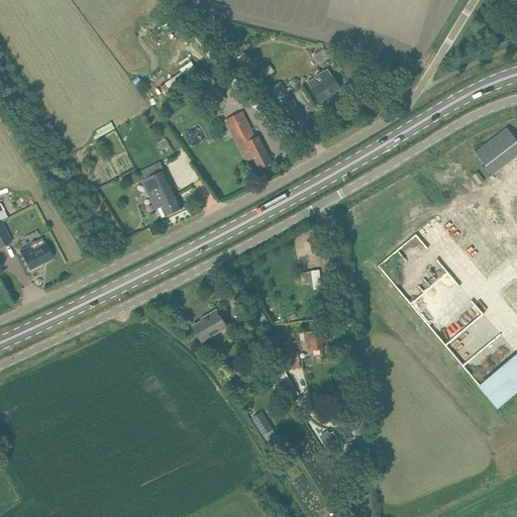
[(326,47),(316,53),(321,63),(330,58),(326,47)]
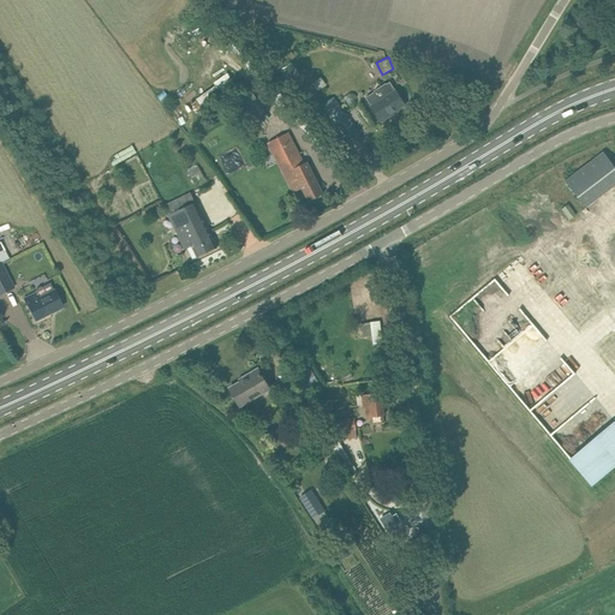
[(197,99),(203,108),(238,87),(230,72),(214,82),(216,87),(197,99)]
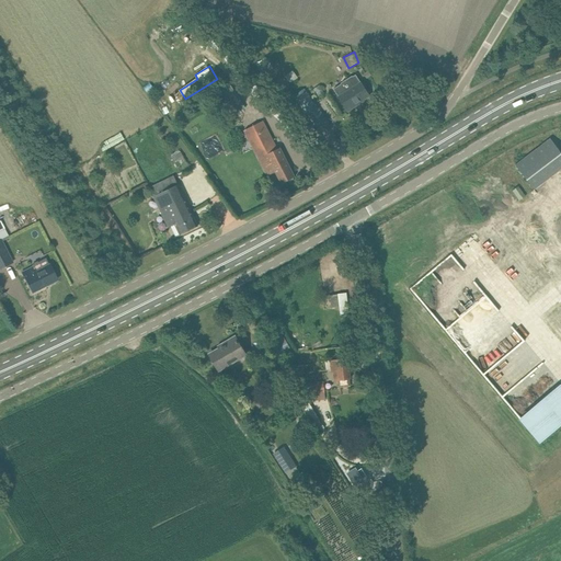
[(298,78),(293,70),(285,77),(290,83),(298,78)]
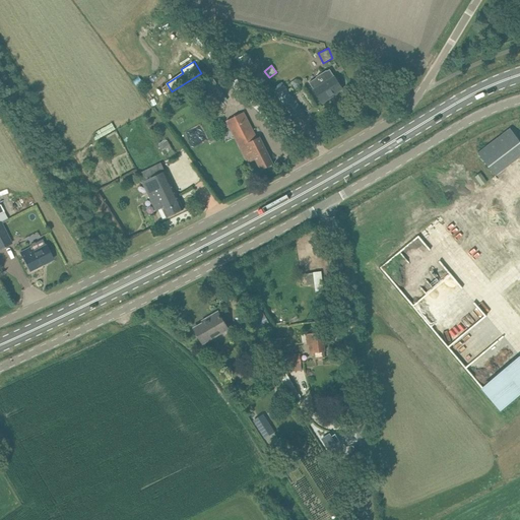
[(314,89),(322,103),(328,100),(327,99),(342,88),(334,76),(330,69),(309,82),(314,89)]
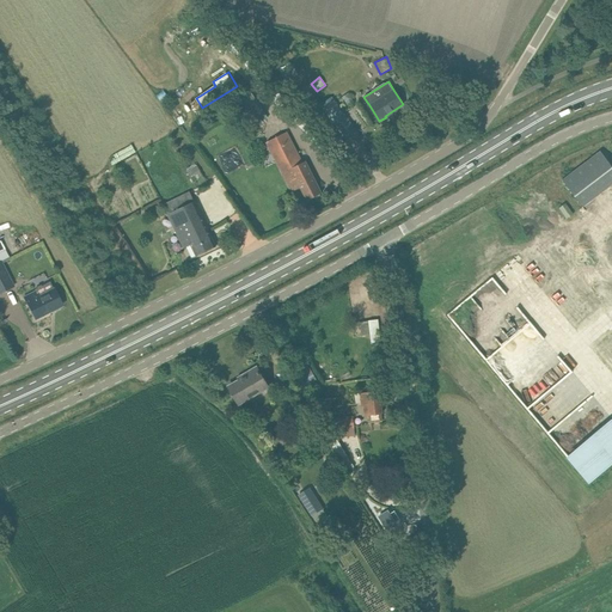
[(359,134),(352,124),(332,98),(322,105),(348,141),(359,134)]
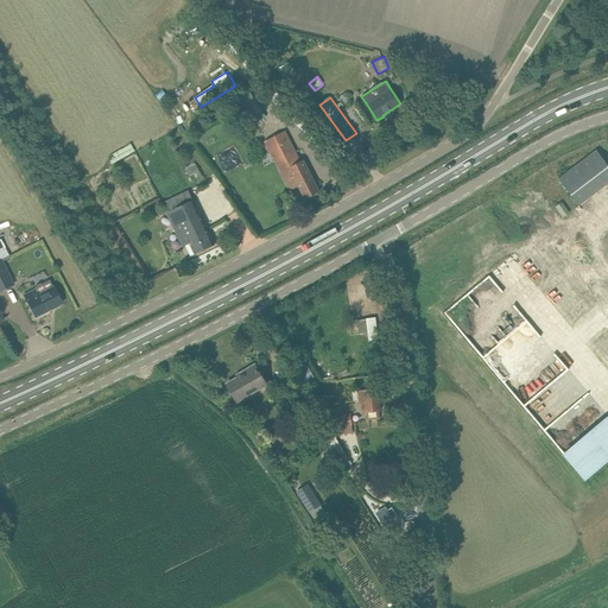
[(266,141),(285,179),(290,190),(299,187),(305,200),(320,192),(303,160),(299,162),(285,132),(266,141)]
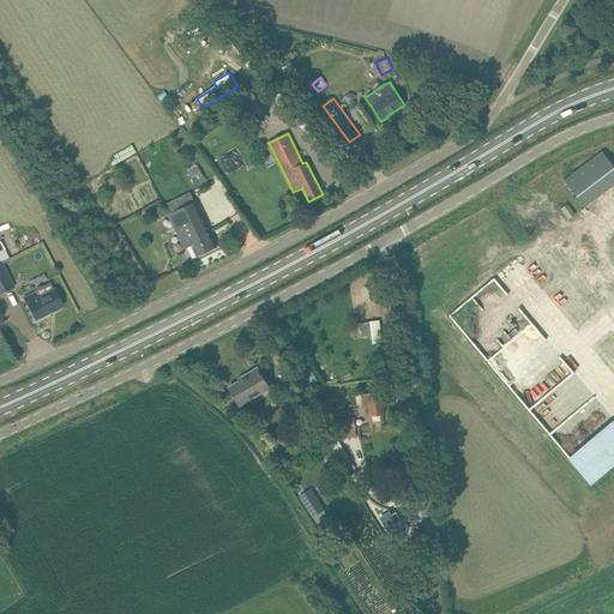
[(613,154),(589,178),(605,193),(607,191),(613,198),(613,154)]
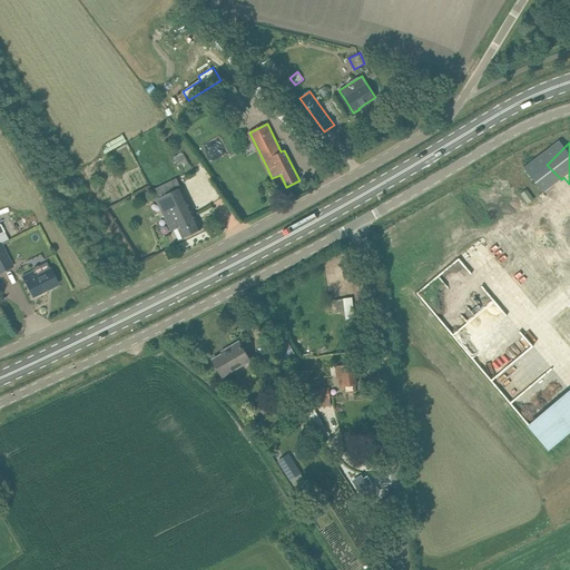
[(318,148),(322,153),(327,149),(323,144),(318,148)]
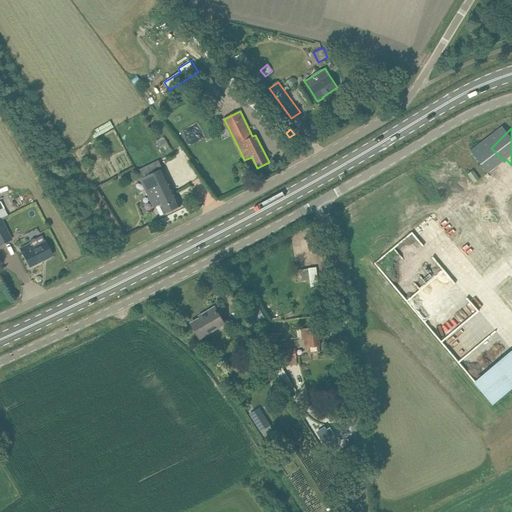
[(181,206),(176,197),(159,160),(136,171),(154,207),(160,204),(165,214),(181,206)]
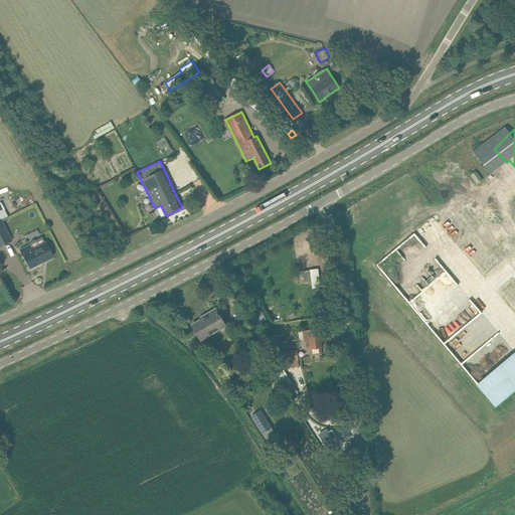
[(476,171),(471,175),(477,184),(483,180),(476,171)]
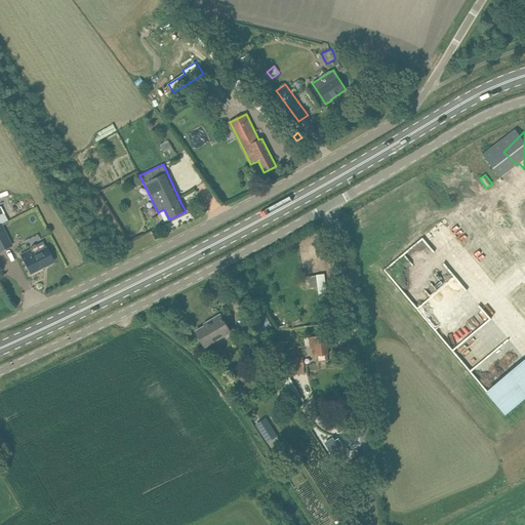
[(485,189),(479,180),(467,190),(473,198),(485,189)]
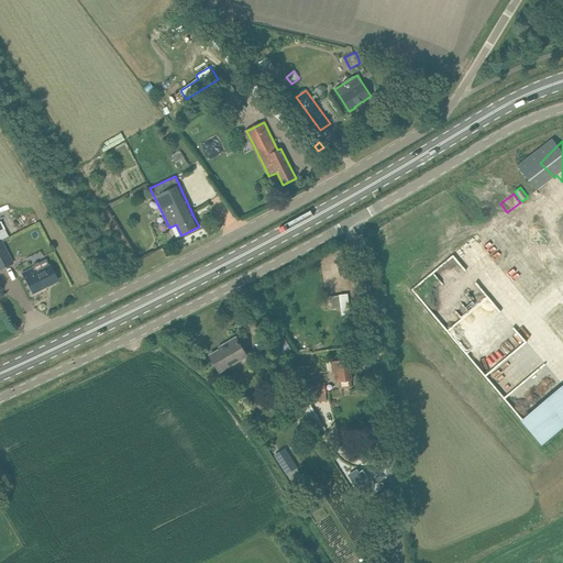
[(10,205),(0,209),(0,217),(13,211),(10,205)]
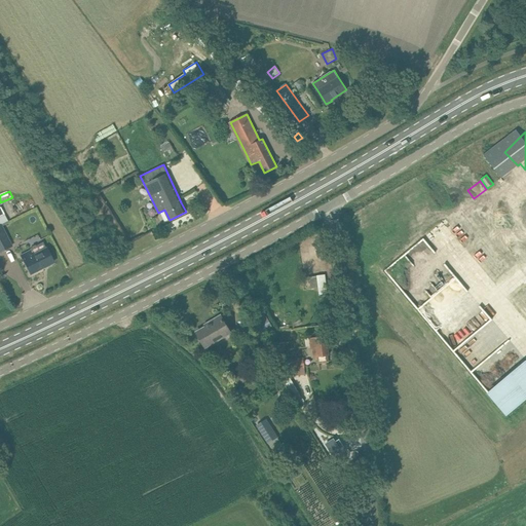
[(0,252),(12,246),(2,226),(8,223),(7,222),(4,215),(0,208),(0,252)]
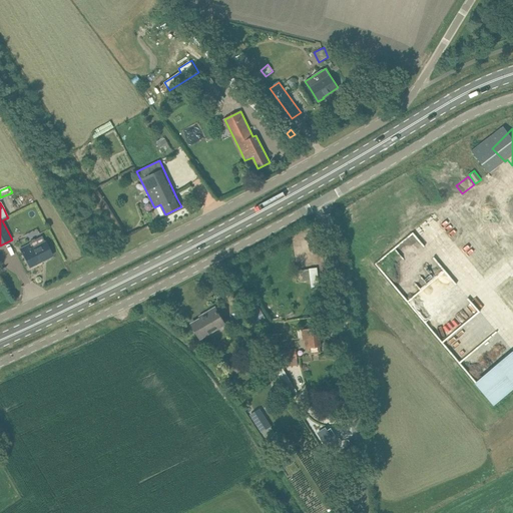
[(473,222),(479,216),(475,212),(469,218),(473,222)]
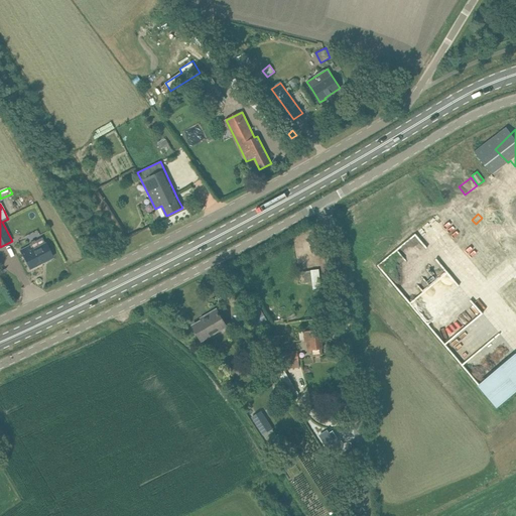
[(29,246),(20,250),(30,269),(43,262),(42,261),(51,256),(45,243),(44,244),(41,238),(34,241),(31,243),(29,244),(29,246)]
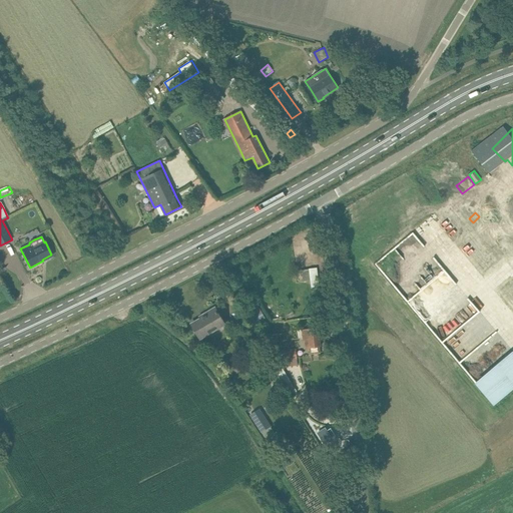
[(477,252),(455,272),(458,279),(470,269),(473,272),(477,269),(474,266),(476,264),(476,263),(482,258),(477,252)]
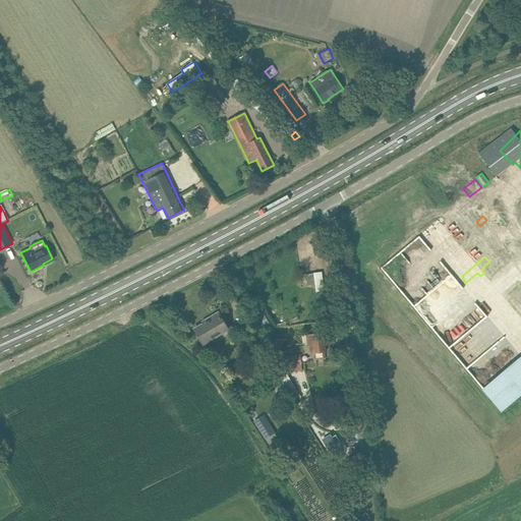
[(322,272),(313,273),(313,274),(315,285),(316,294),(325,293),(322,272)]
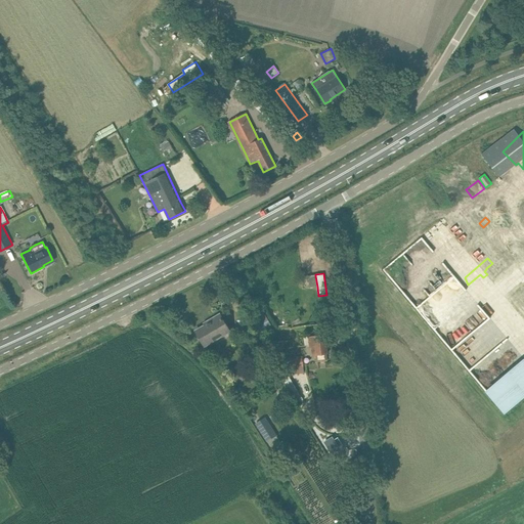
[(262,332),(271,325),(263,311),(253,317),(262,332)]
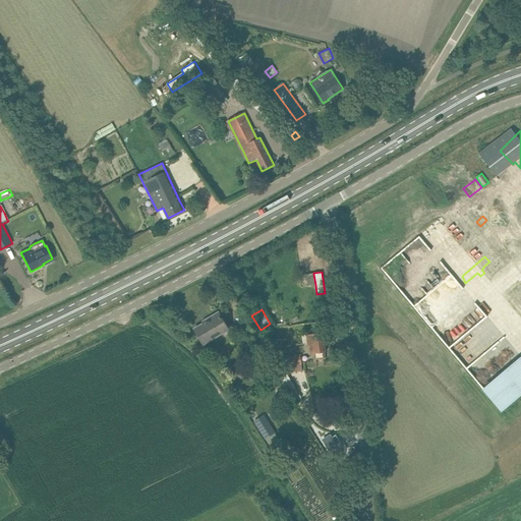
[(228,330),(224,322),(219,312),(210,317),(211,320),(194,329),(204,344),(228,330)]
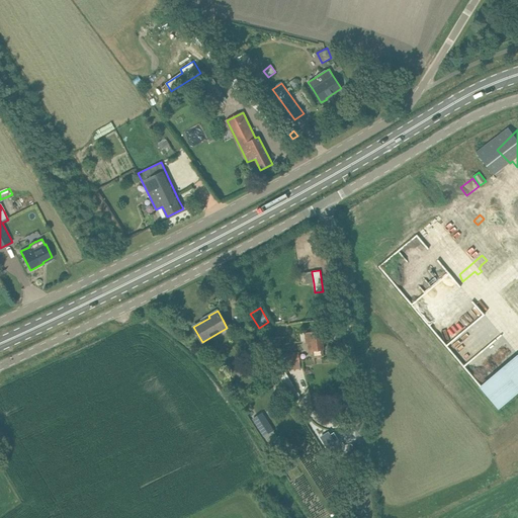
[(321,331),(311,333),(306,333),(307,343),(308,343),(309,351),(313,351),(314,358),(324,356),(323,350),(324,350),(321,331)]
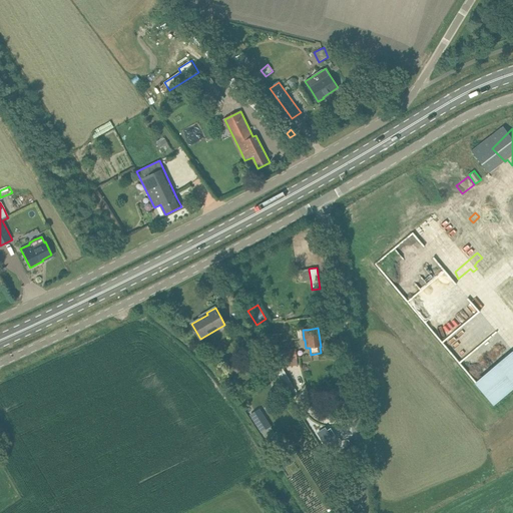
[(297,359),(296,349),(282,350),(283,360),(297,359)]
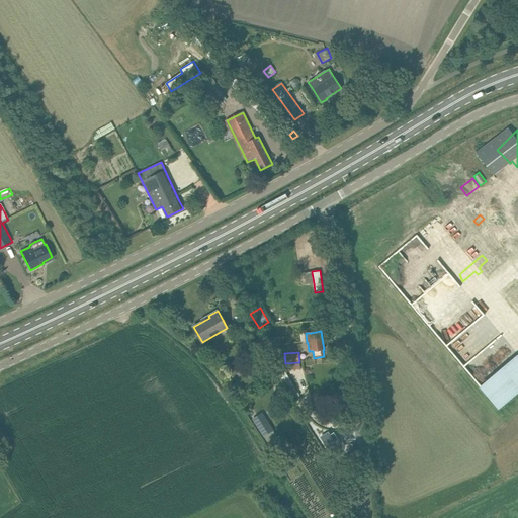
[(283,368),(278,372),(294,400),(300,396),(283,368)]
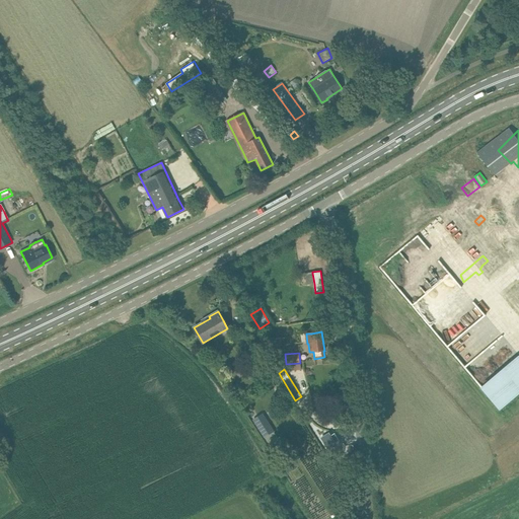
[(252,420),(271,446),(279,441),(274,431),(263,414),(252,420)]
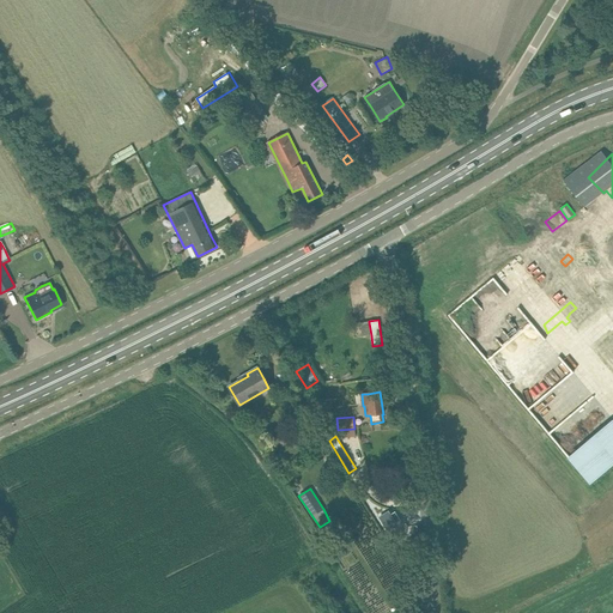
[(389,511),(378,517),(393,539),(404,533),(398,523),(401,521),(395,511),(392,514),(389,511)]
